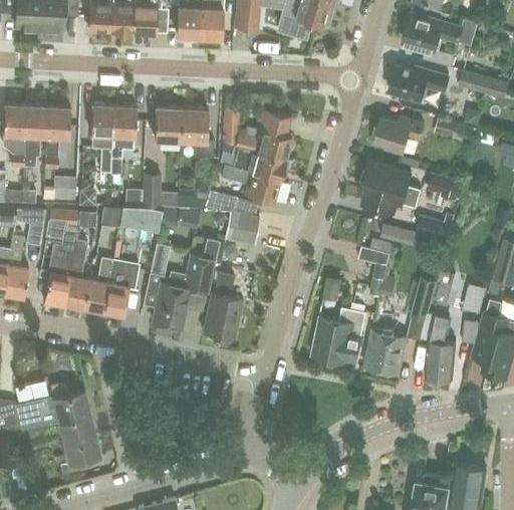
[(3,0),(4,4),(16,4),(15,28),(39,29),(40,0),(3,0)]
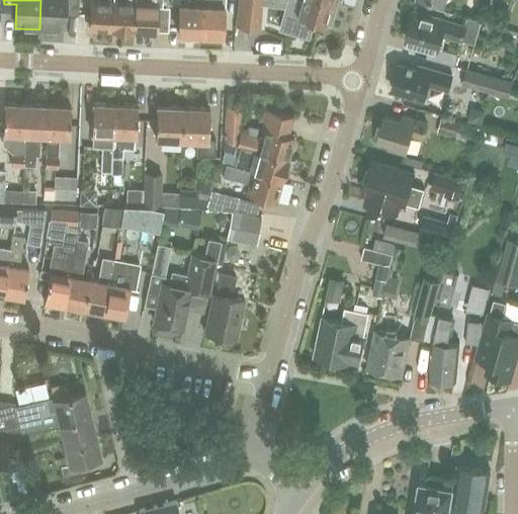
[(64,30),(65,0),(40,0),(39,29),(64,30)]
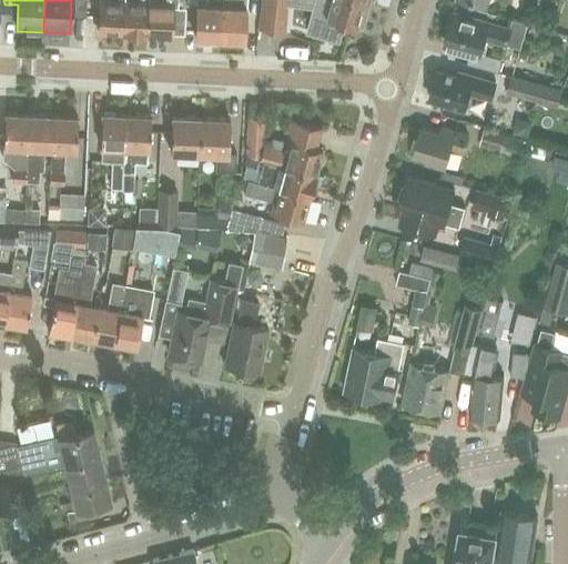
[(98,34),(122,36),(124,3),(122,3),(122,0),(109,0),(109,2),(99,2),(98,34)]
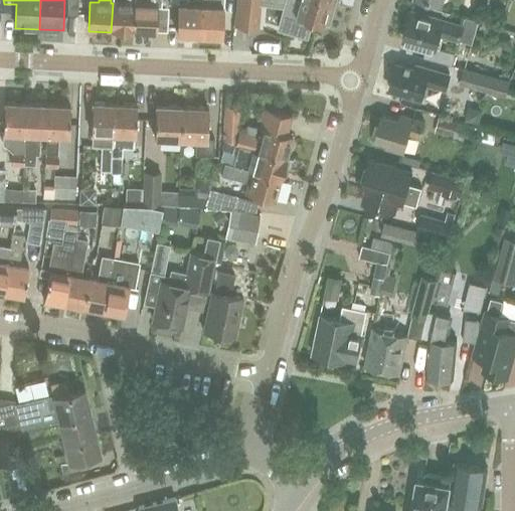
[(113,3),(111,32),(133,34),(134,4),(134,0),(111,0),(111,3),(113,3)]
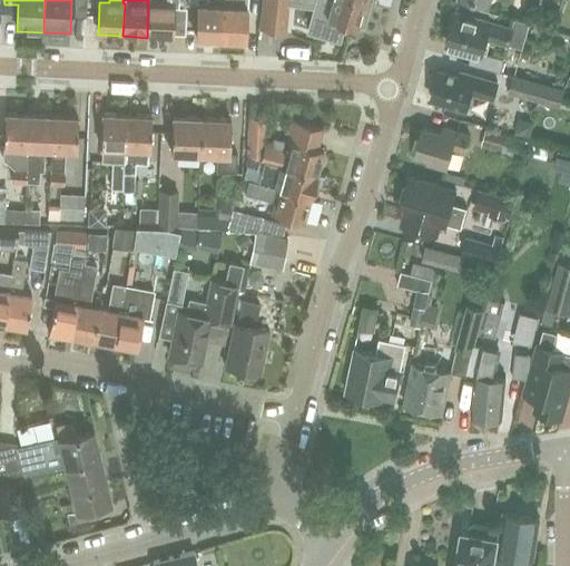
[(179,0),(148,0),(148,5),(147,38),(172,39),(173,10),(179,10),(179,0)]
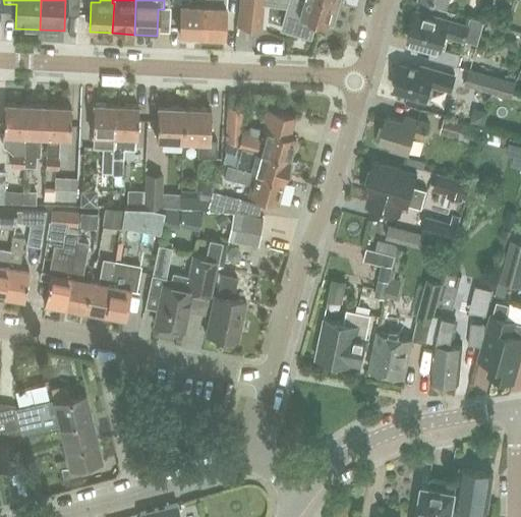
[(179,36),(201,37),(203,25),(203,0),(190,0),(190,6),(180,6),(179,36)]
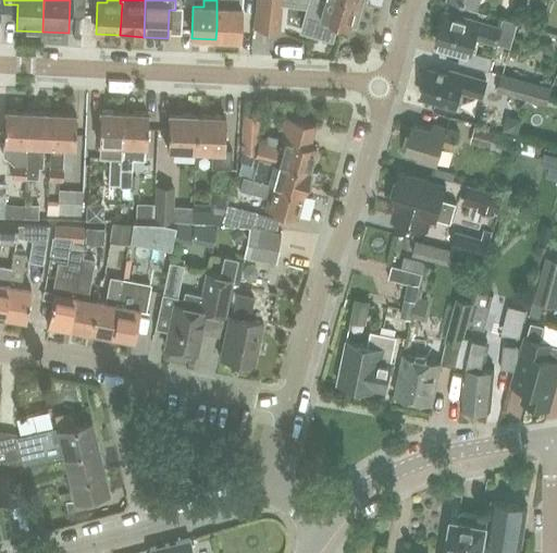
[(239,40),(240,0),(238,0),(217,0),(217,27),(215,39),(239,40)]
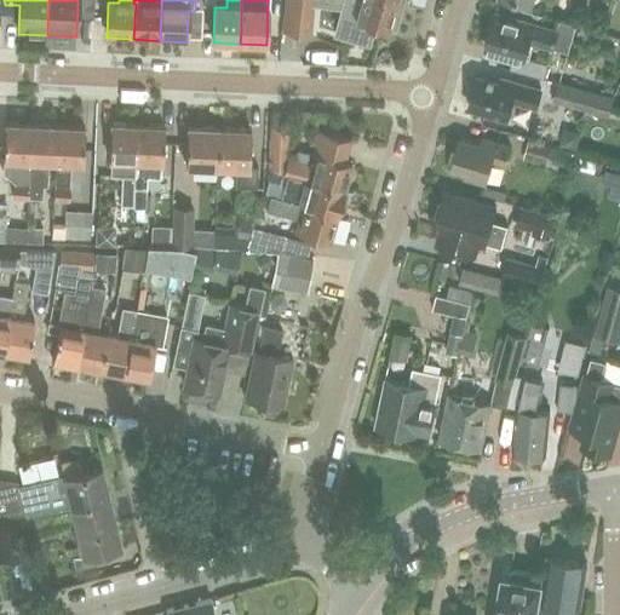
[(286,0),(285,33),(310,34),(311,0),(286,0)]
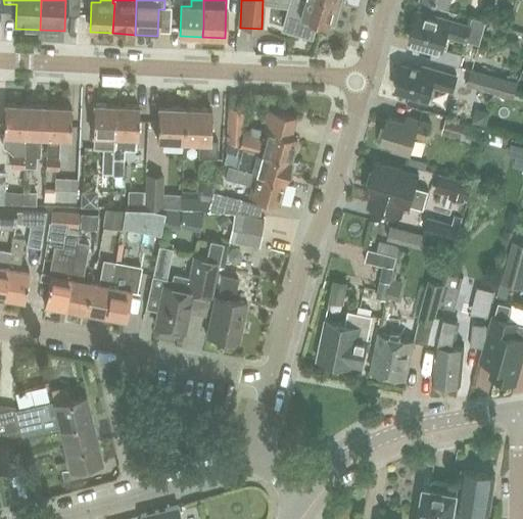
[(311,39),(315,24),(329,28),(331,20),(335,21),(339,7),(315,0),(291,0),(283,31),(311,39)]
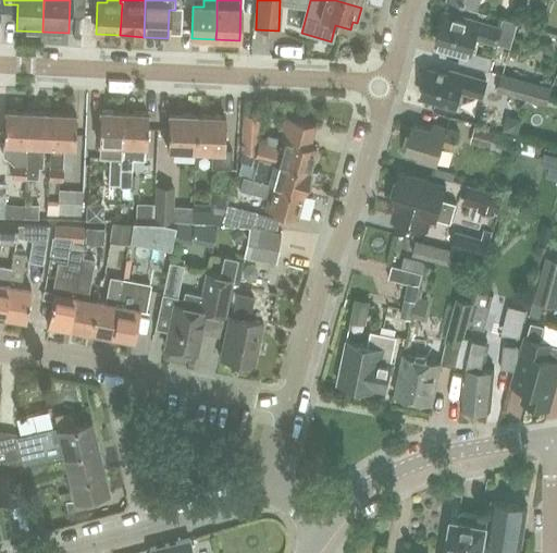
[(510,50),(518,26),(503,22),(500,29),(445,13),(436,46),(471,57),(475,39),(510,50)]
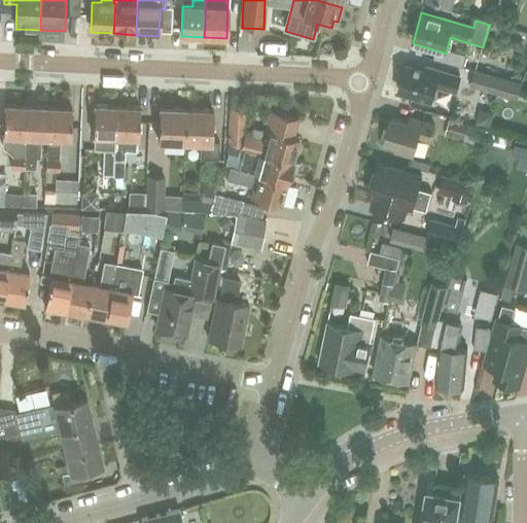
[(456,94),(460,78),(426,68),(425,73),(406,67),(398,93),(430,102),(434,88),(456,94)]
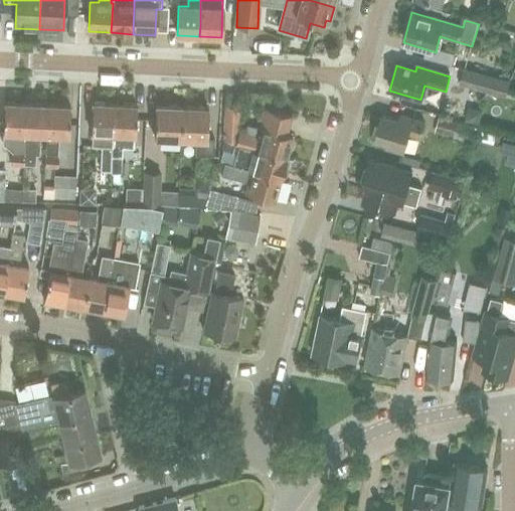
[(460,86),(506,99),(509,84),(463,71),(460,86)]
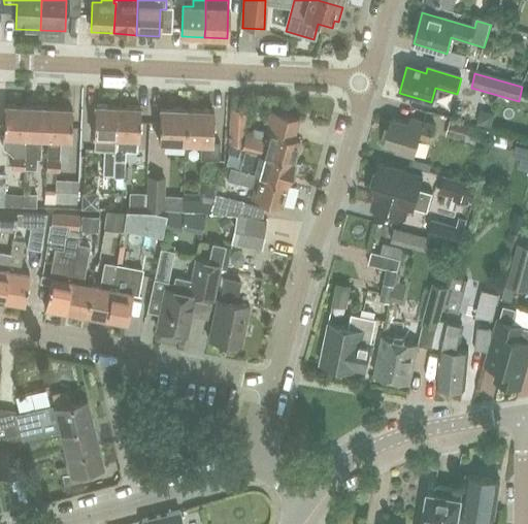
[(24,173),(28,108),(5,107),(3,150),(12,160),(11,172),(24,173)]
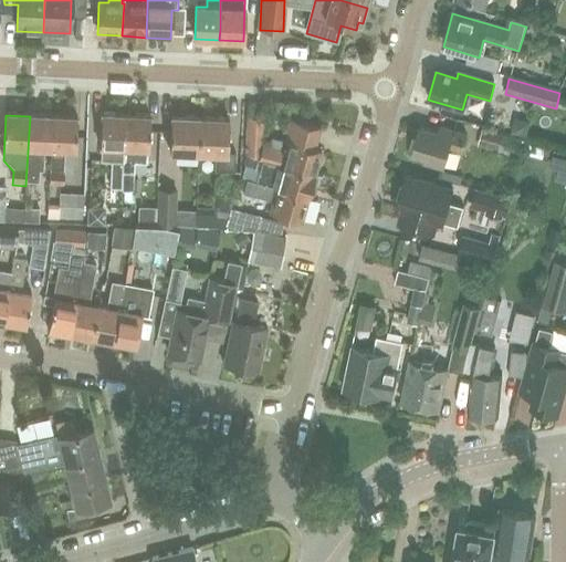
[(124,164),(126,116),(102,115),(100,147),(102,147),(101,163),(113,163),(112,189),(123,190),(124,164)]
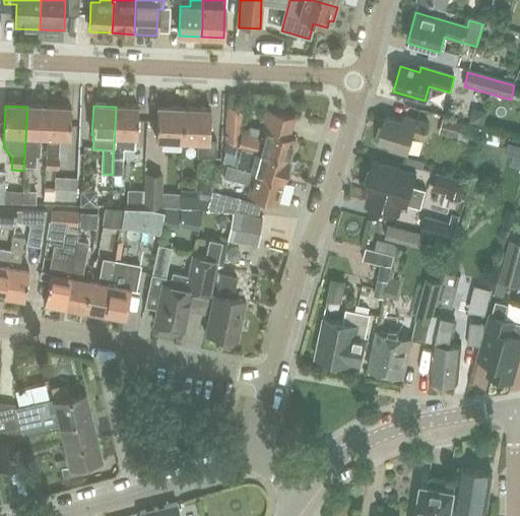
[(41,136),(48,137),(49,108),(27,107),(23,171),(24,171),(24,170),(36,170),(37,159),(40,159),(41,136)]
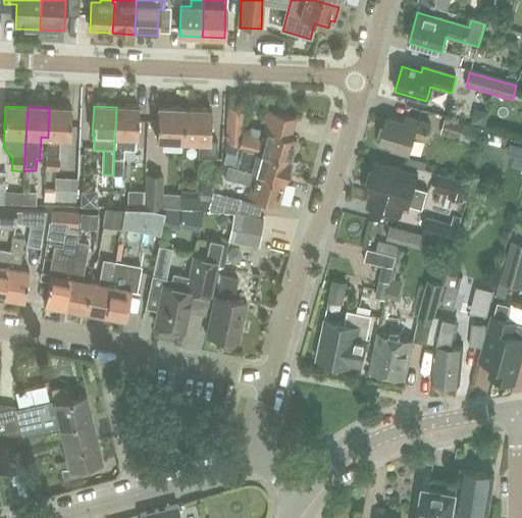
[(139,108),(116,107),(114,151),(113,175),(113,177),(123,177),(124,151),(136,152),(137,138),(139,108)]
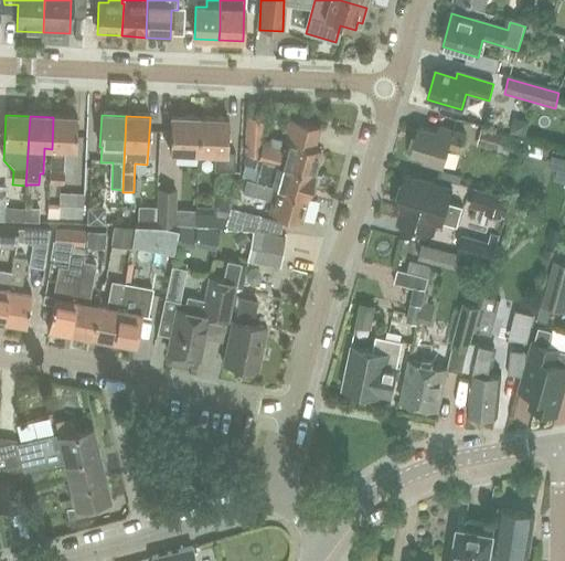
[(77,117),(53,117),(52,149),(51,171),(64,172),(64,149),(75,149),(77,117)]
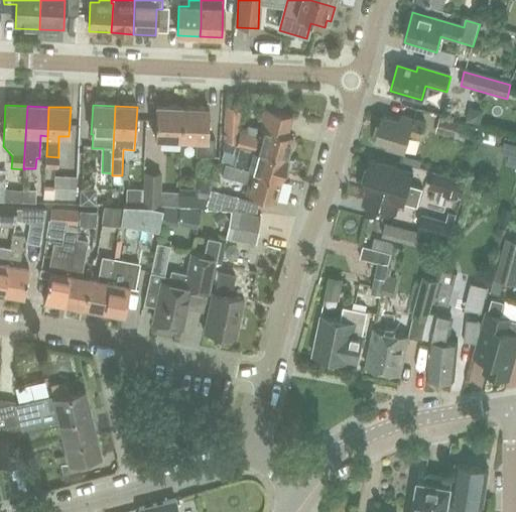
[(154,139),(180,141),(182,109),(156,107),(154,139)]
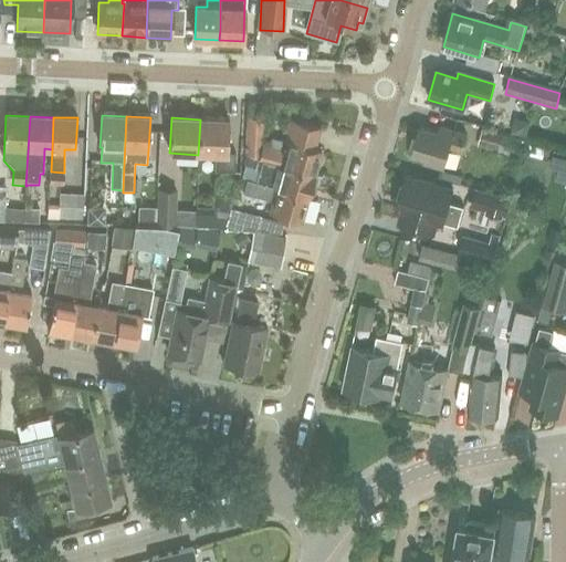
[(236,155),(228,155),(229,121),(200,120),(198,155),(216,155),(215,173),(234,174),(236,155)]
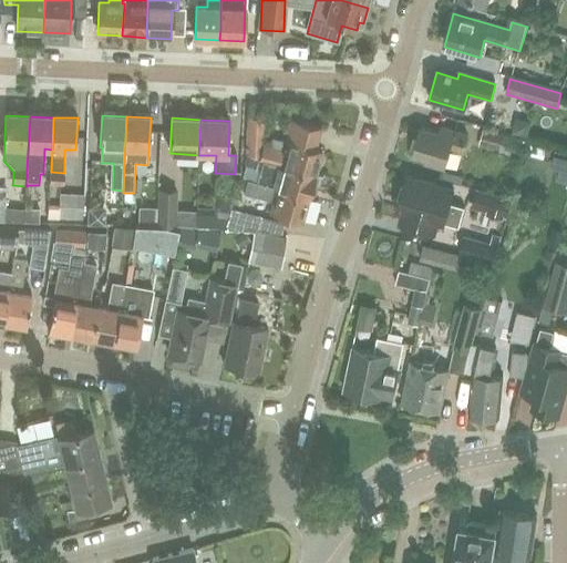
[(246,131),(245,159),(260,159),(260,161),(315,176),(321,153),(315,151),(320,130),(290,122),(285,144),(289,145),(287,155),(264,150),(265,132),(246,131)]
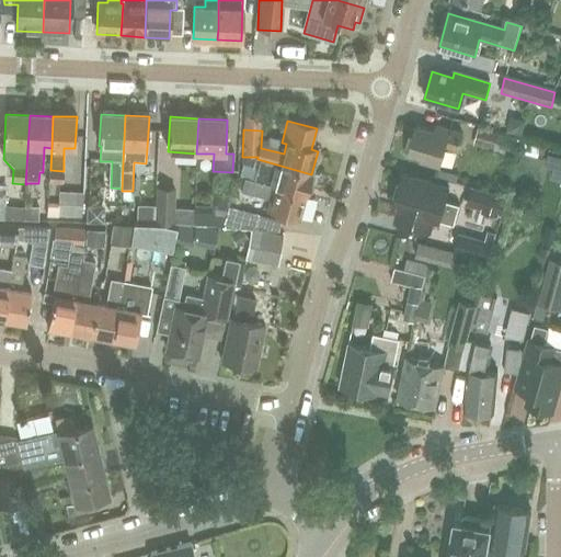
[(458,151),(462,136),(437,128),(435,134),(418,128),(409,156),(423,160),(422,165),(439,170),(446,148),(458,151)]
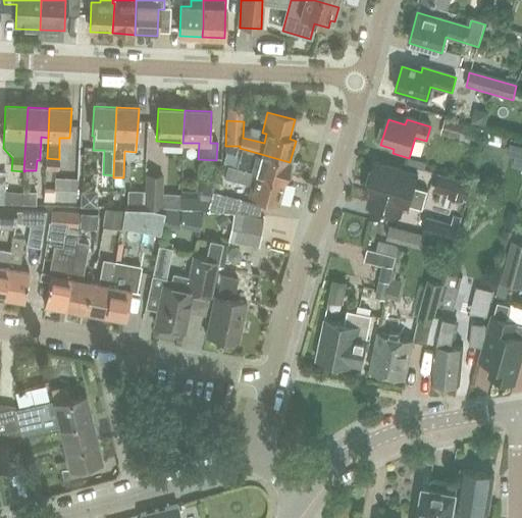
[(481,149),(485,133),(445,121),(440,138),(481,149)]
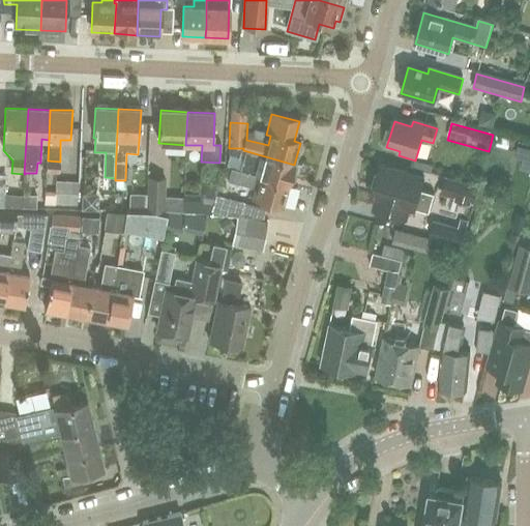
[(244,161),(241,172),(289,186),(294,165),(243,150),(241,149),(238,159),(244,161)]
